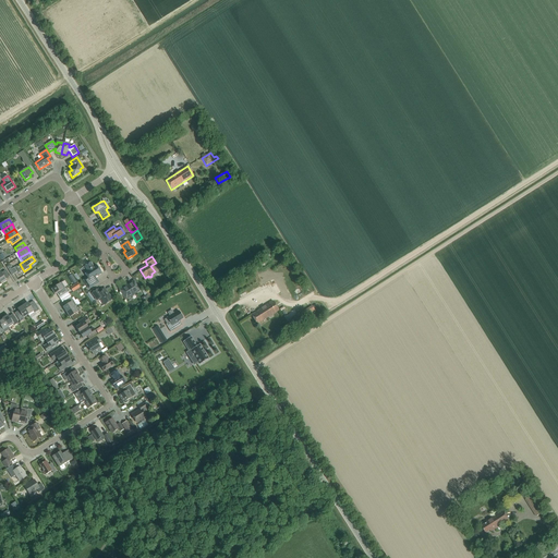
[(88,279),(84,281),(88,289),(99,282),(95,277),(101,274),(96,265),(94,267),(91,263),(85,266),(87,270),(84,273),(88,279)]
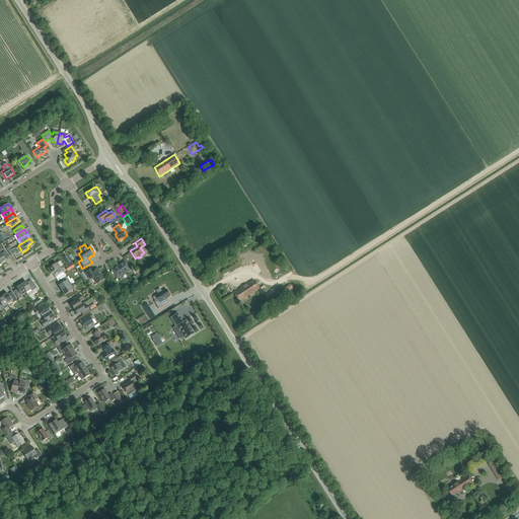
[(0,253),(0,263),(1,265),(6,262),(5,260),(8,257),(5,251),(1,253),(0,253)]
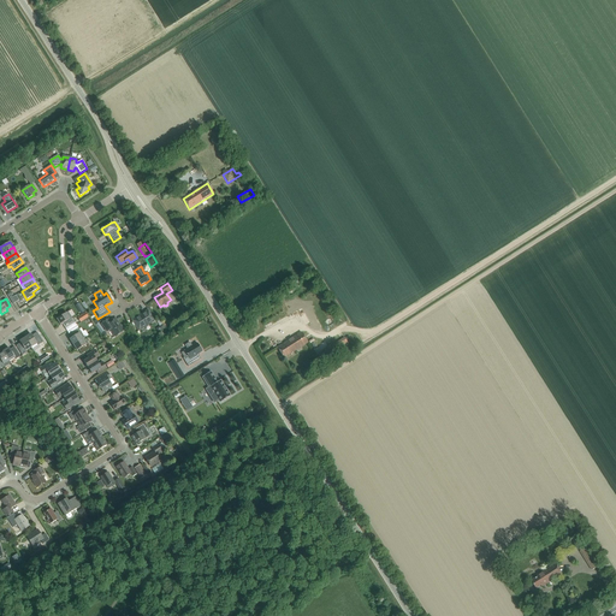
[(132,320),(138,331),(154,320),(148,311),(132,320)]
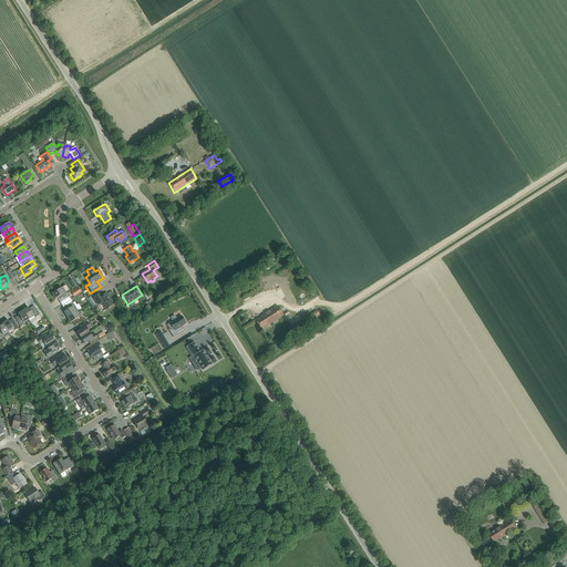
[(55,290),(51,292),(55,299),(58,298),(60,301),(69,297),(65,292),(64,294),(61,288),(57,291),(55,290)]
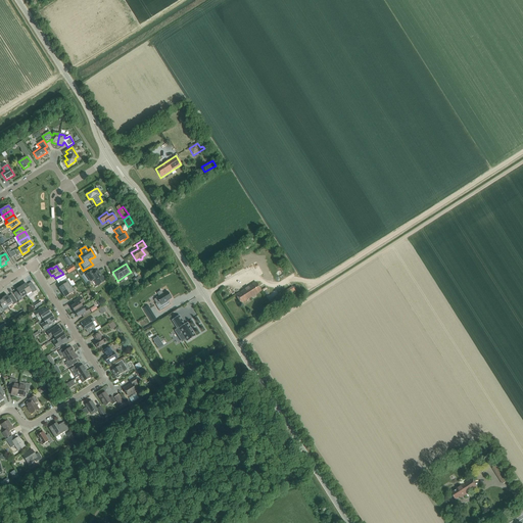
[(92,271),(86,275),(91,282),(93,280),(97,286),(105,281),(104,280),(105,279),(103,277),(102,277),(98,271),(94,274),(92,271)]
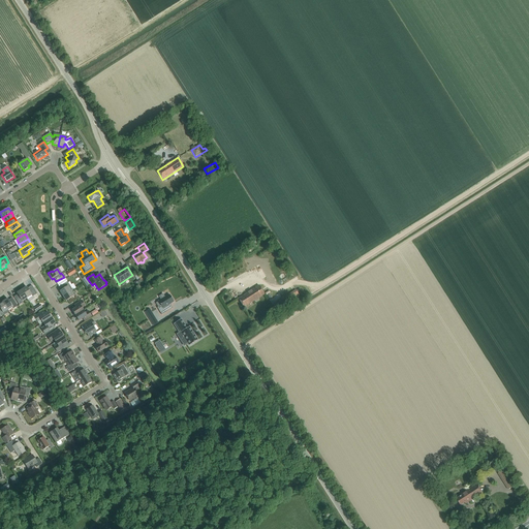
[(67,281),(59,286),(62,290),(60,291),(63,297),(71,291),(72,290),(69,285),(67,281)]
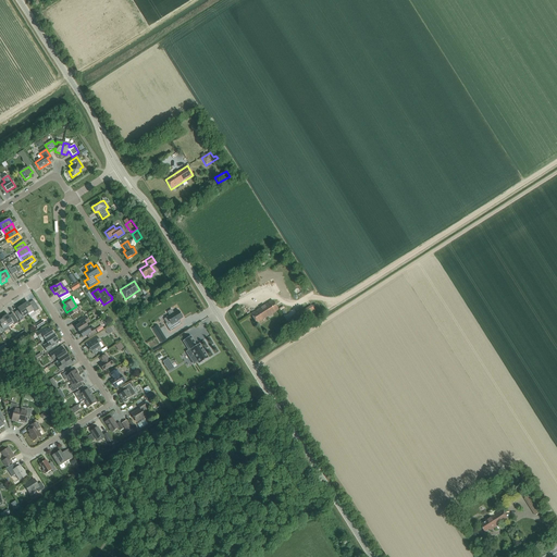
[(257,323),(279,310),(272,300),(250,314),(257,323)]
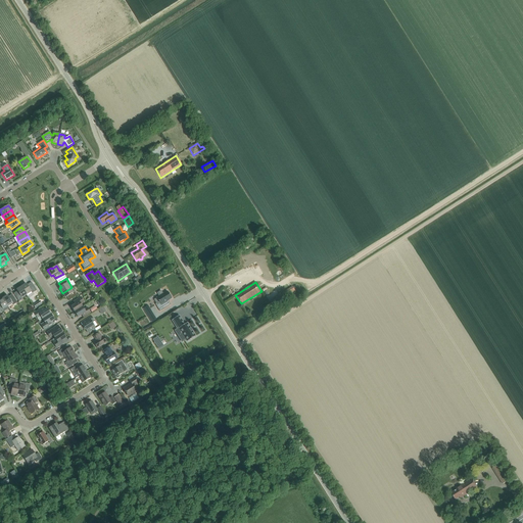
[(28,296),(36,291),(31,283),(28,285),(26,284),(21,287),(27,295),(28,297),(28,296)]
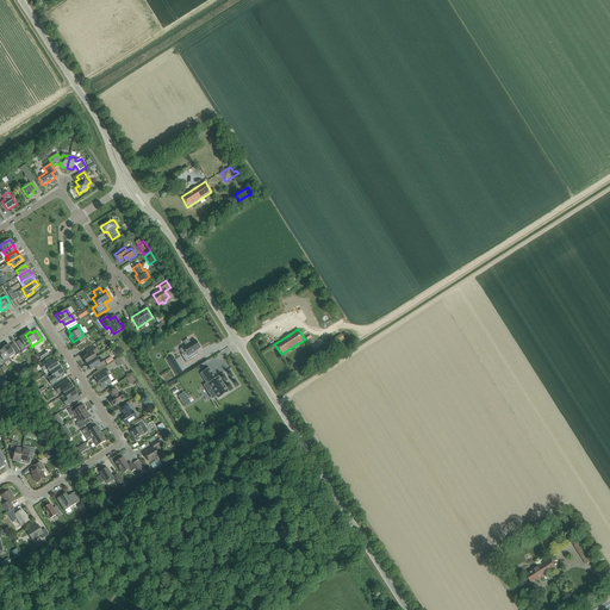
[(25,347),(31,344),(25,335),(19,338),(20,340),(17,343),(22,352),(26,349),(25,347)]
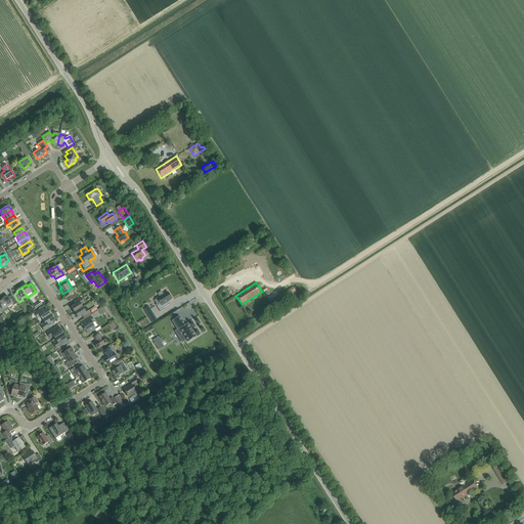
[(293,288),(282,294),(285,299),(296,292),(293,288)]
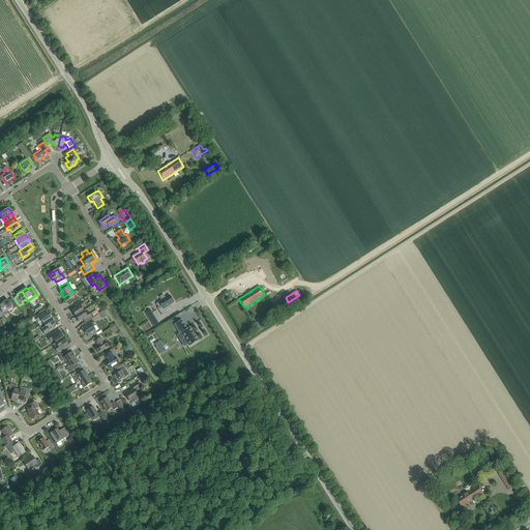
[(71,292),(63,297),(66,301),(68,300),(70,304),(78,299),(76,295),(74,296),(71,292)]
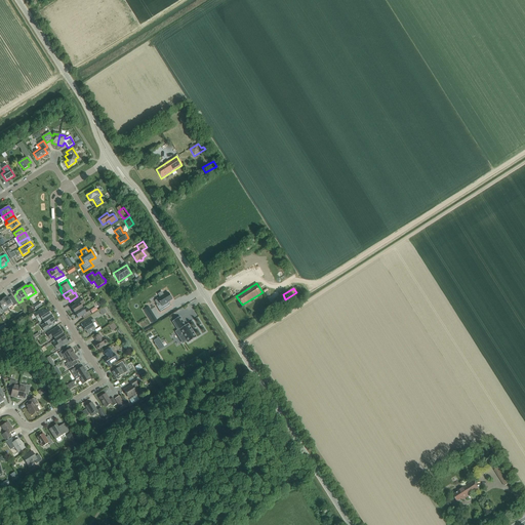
[(161,292),(158,294),(159,297),(157,299),(159,304),(156,306),(160,313),(170,307),(167,303),(172,299),(168,292),(163,295),(161,292)]
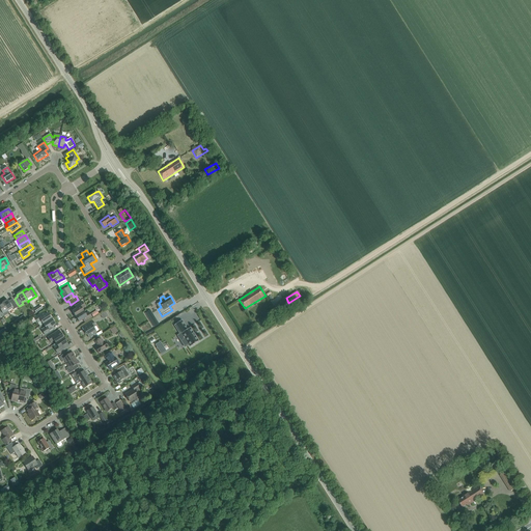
[(284,298),(274,305),(277,311),(288,304),(284,298)]
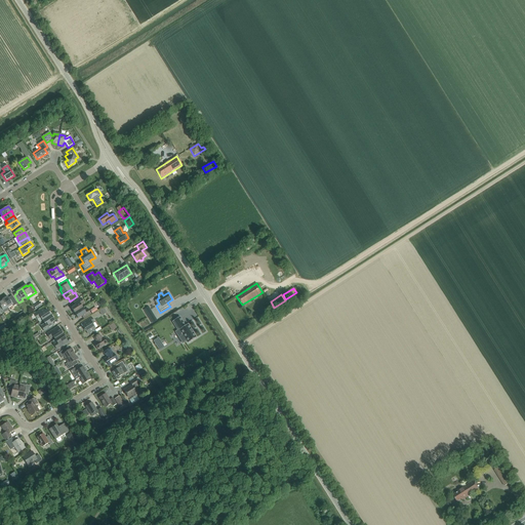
[(2,299),(8,308),(12,305),(13,307),(17,304),(12,296),(8,298),(7,296),(2,299)]
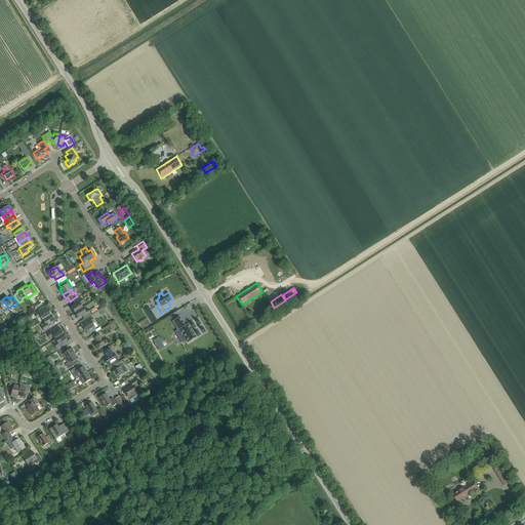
[(75,313),(83,308),(81,306),(84,304),(81,298),(76,301),(77,305),(71,308),(75,313)]
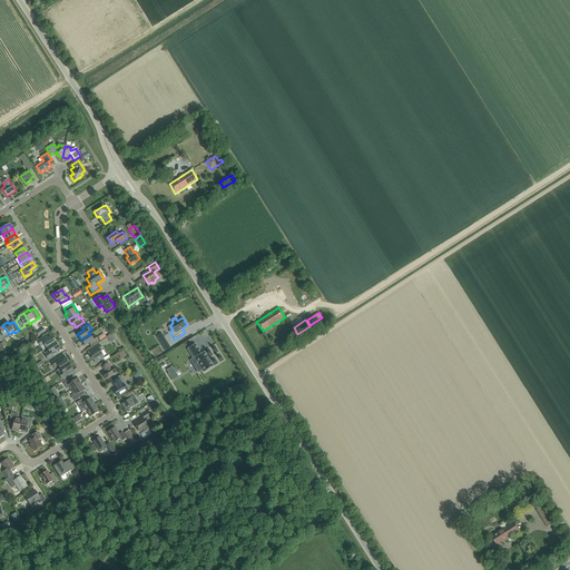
[(90,334),(81,340),(85,346),(91,342),(92,344),(99,341),(95,335),(91,337),(90,334)]
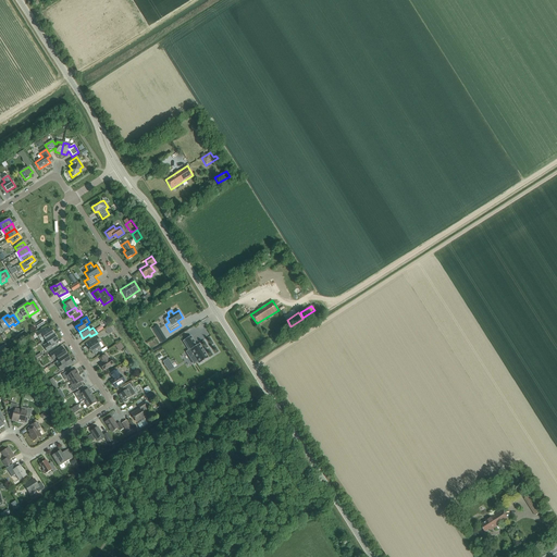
[(45,341),(53,335),(50,329),(48,331),(46,327),(36,333),(39,338),(42,336),(45,341)]
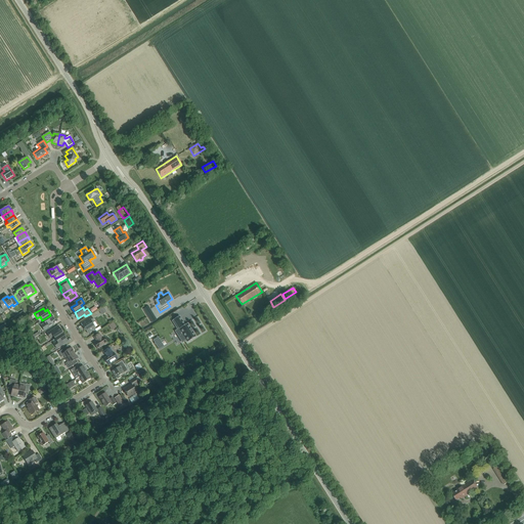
[(50,315),(42,320),(44,323),(41,325),(44,331),(54,324),(52,321),(54,320),(50,315)]
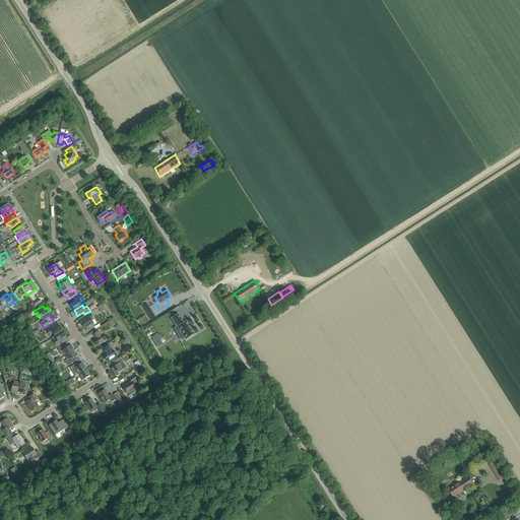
[(90,314),(80,321),(87,331),(94,326),(91,320),(93,319),(90,314)]
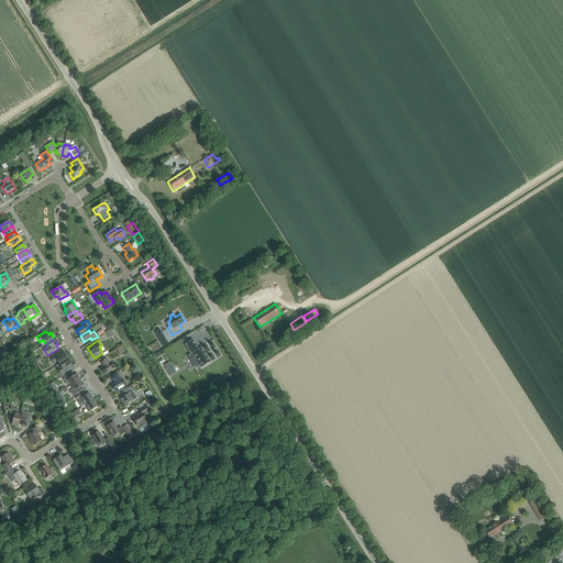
[(192,340),(186,343),(187,344),(185,345),(189,352),(190,351),(192,353),(188,356),(191,362),(196,360),(201,367),(210,362),(201,348),(198,350),(196,348),(197,346),(192,340)]
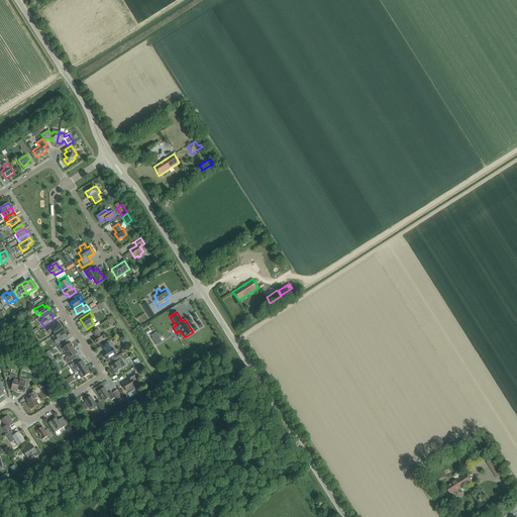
[(54,334),(62,329),(57,322),(45,329),(48,333),(53,331),(54,334)]
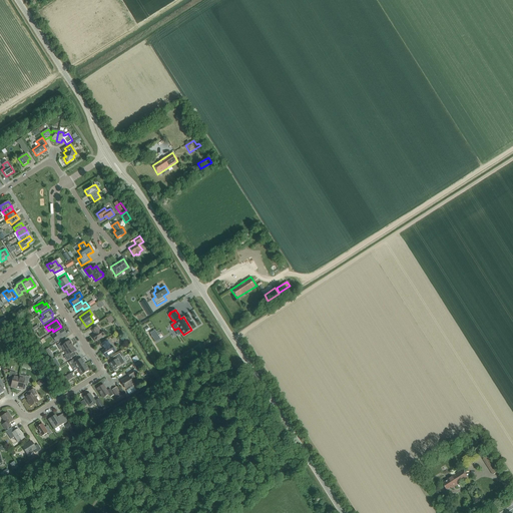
[(61,327),(53,332),(55,335),(52,337),(55,342),(66,335),(61,327)]
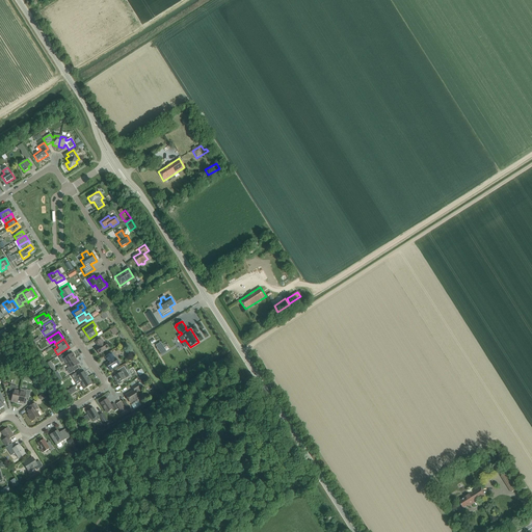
[(98,346),(96,348),(99,354),(108,348),(104,342),(103,343),(101,339),(96,342),(98,346)]
